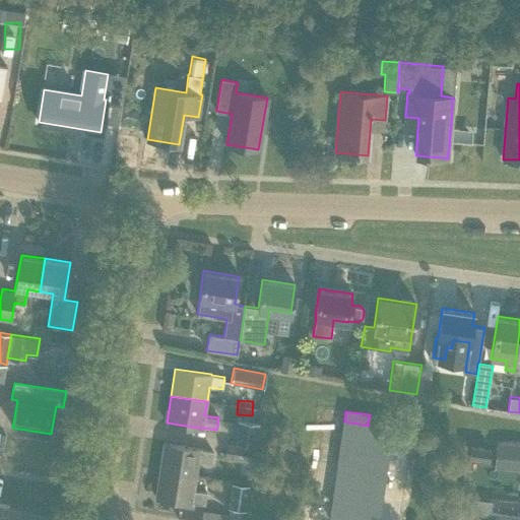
[(368,426),(392,429),(394,417),(370,414),(368,426)]
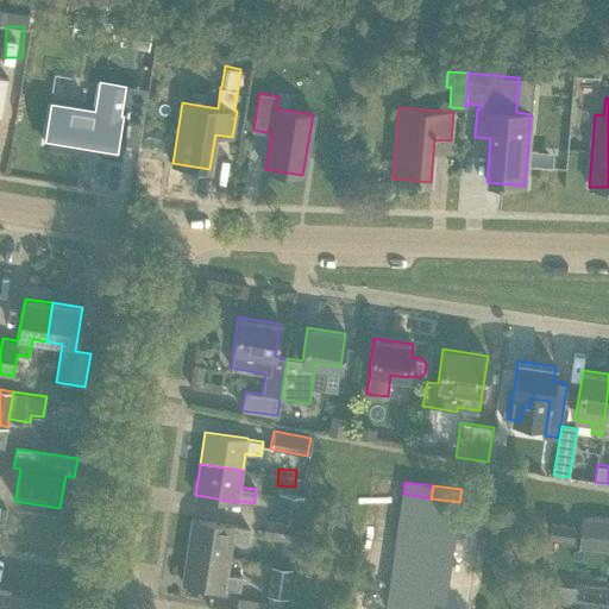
[(278,493),(275,519),(301,522),(305,496),(278,493)]
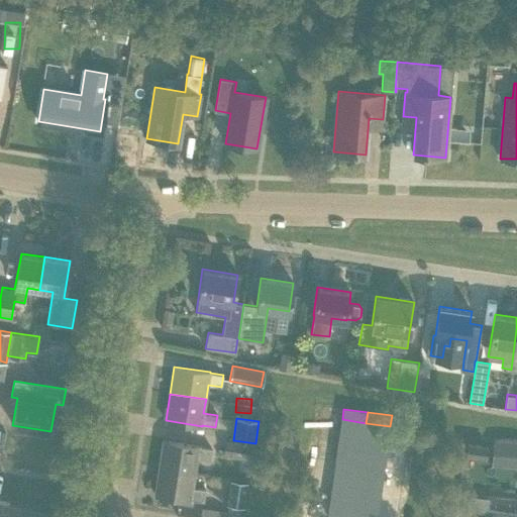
[(342,419),(340,430),(365,433),(366,423),(342,419)]
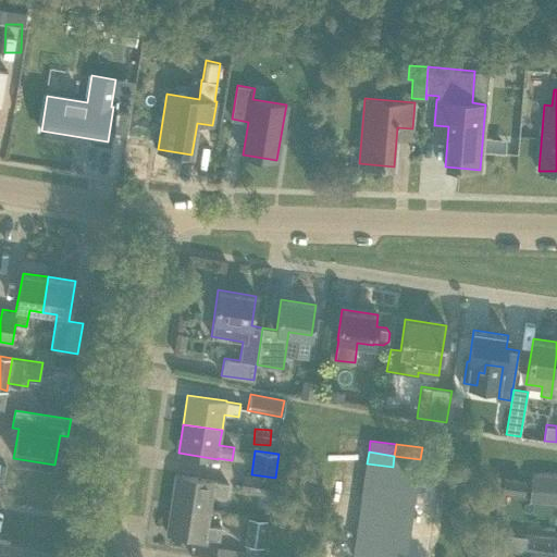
[(393,467),(419,471),(420,459),(394,456),(393,467)]
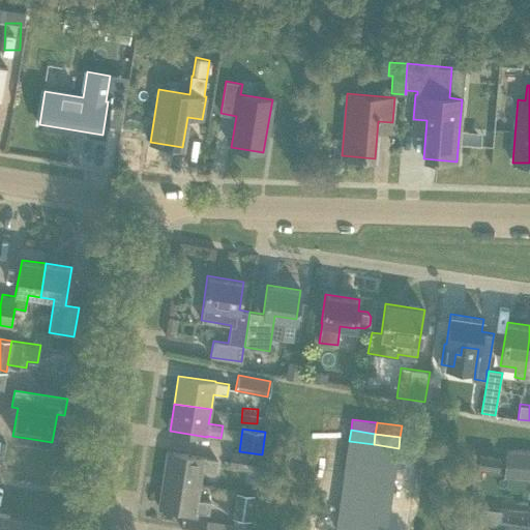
[(349,441),(348,452),(372,455),(374,444),(349,441)]
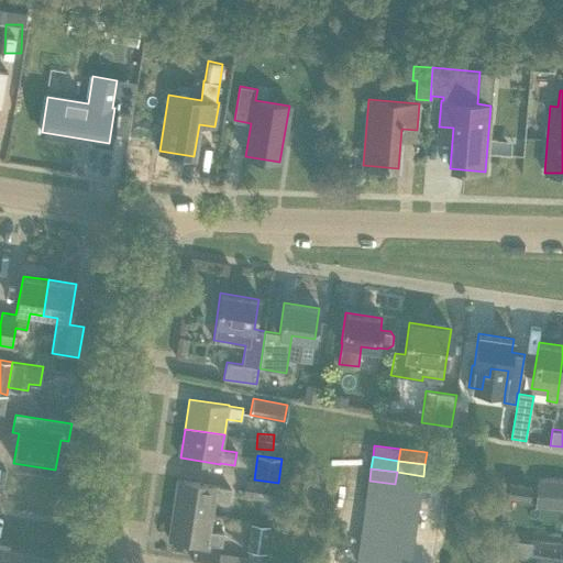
[(395,484),(421,488),(423,476),(397,472),(395,484)]
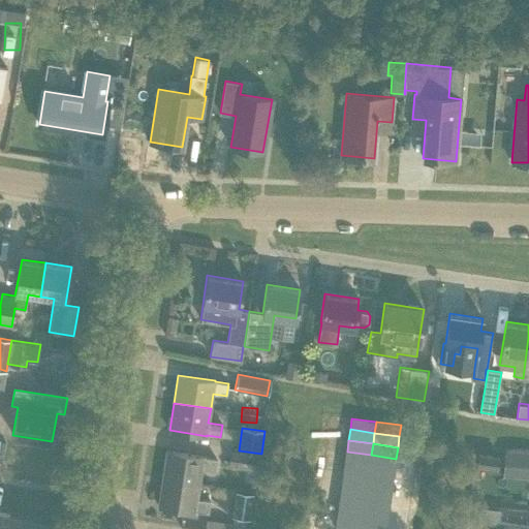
[(166,450),(162,478),(199,484),(201,469),(215,471),(217,459),(204,456),(166,450)]
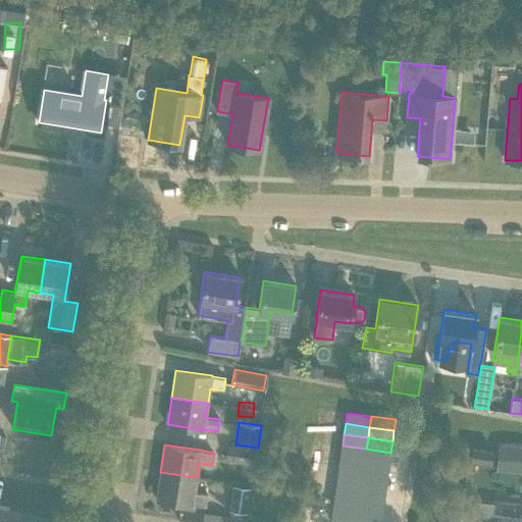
[(521,446),(499,445),(497,469),(521,470),(521,446)]
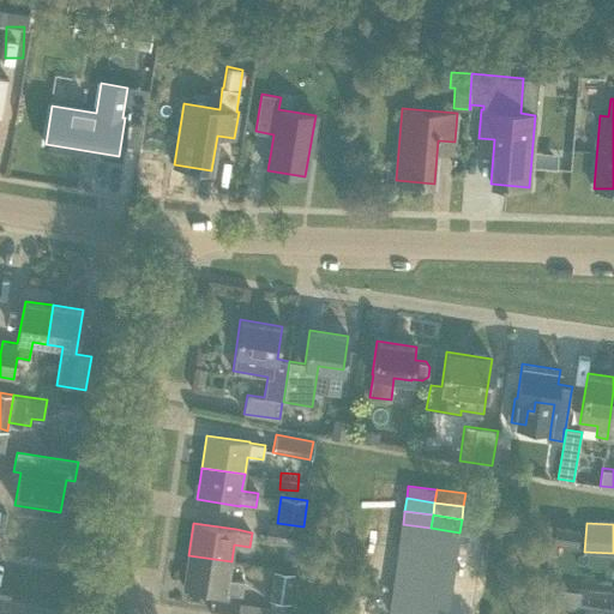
[(304,528),(266,524),(264,541),(301,546),(304,528)]
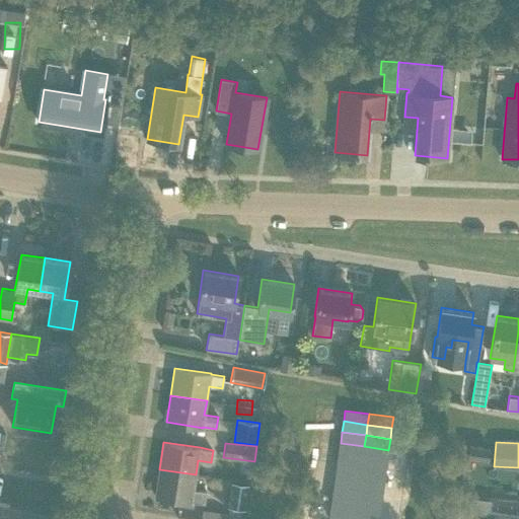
[(341,443),(339,453),(363,457),(364,446),(341,443)]
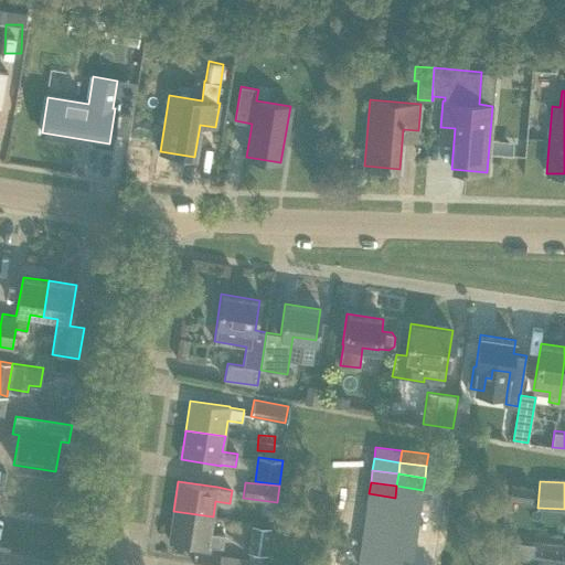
[(395,498),(422,501),(423,490),(396,486),(395,498)]
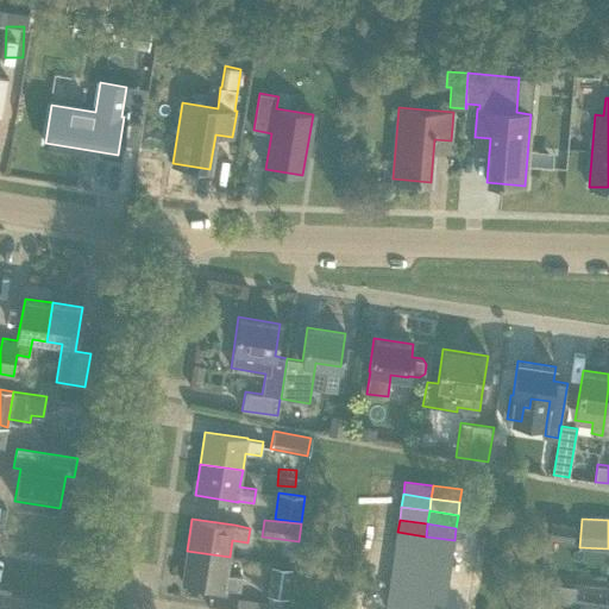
[(573,539),(575,526),(552,523),(551,537),(573,539)]
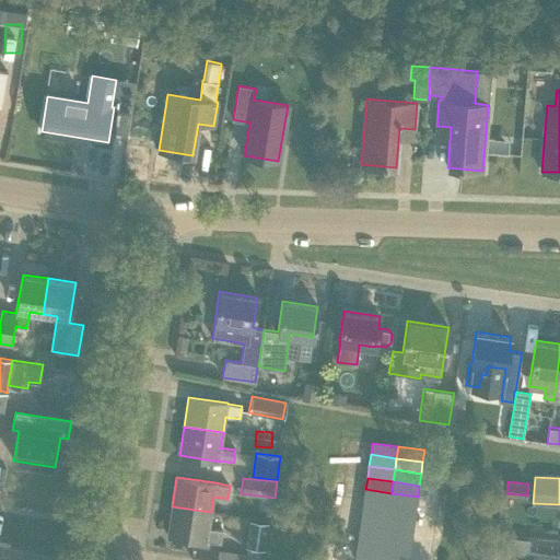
[(365,489),(363,501),(389,505),(392,493),(365,489)]
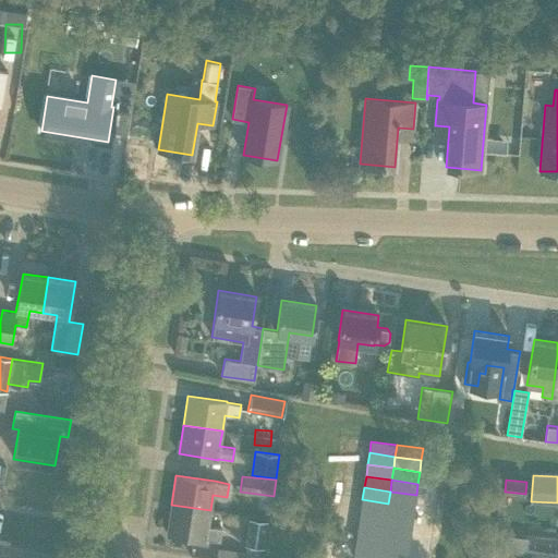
[(388,504),(414,507),(416,495),(390,492),(388,504)]
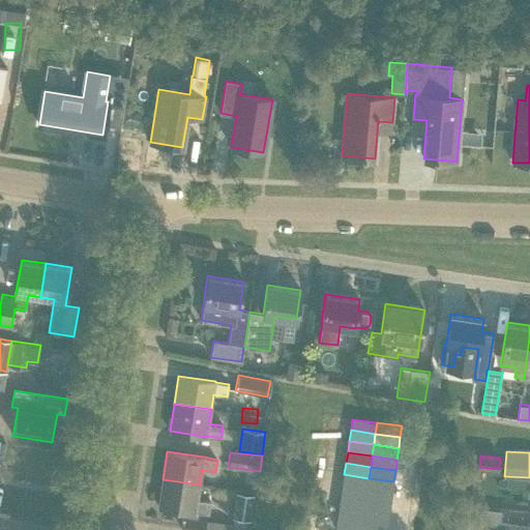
[(344,474),(343,486),(367,489),(369,478),(344,474)]
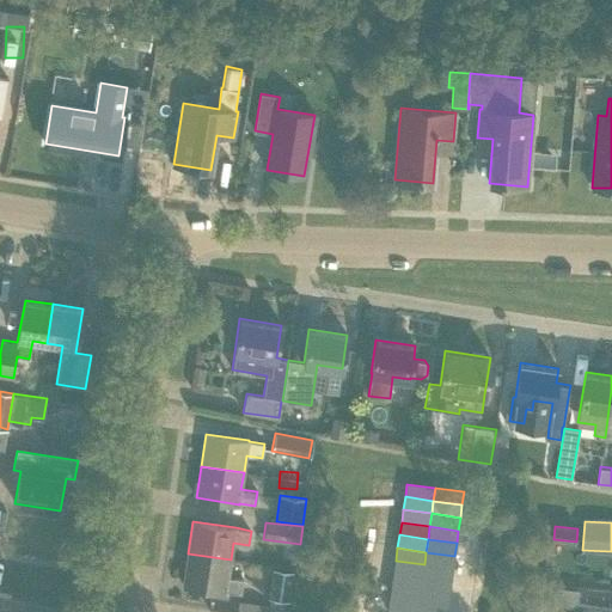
[(424,564),(453,569),(454,556),(426,552),(424,564)]
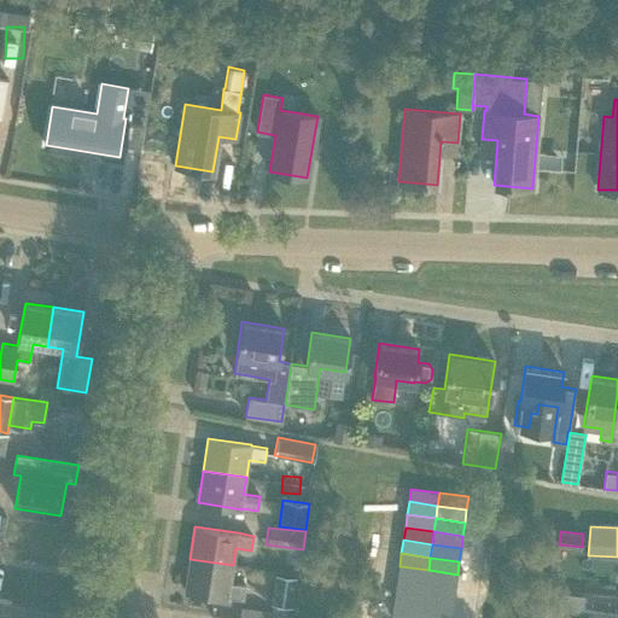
[(229,582),(233,565),(190,559),(185,592),(228,598),(228,596),(244,599),(246,584),(229,582)]
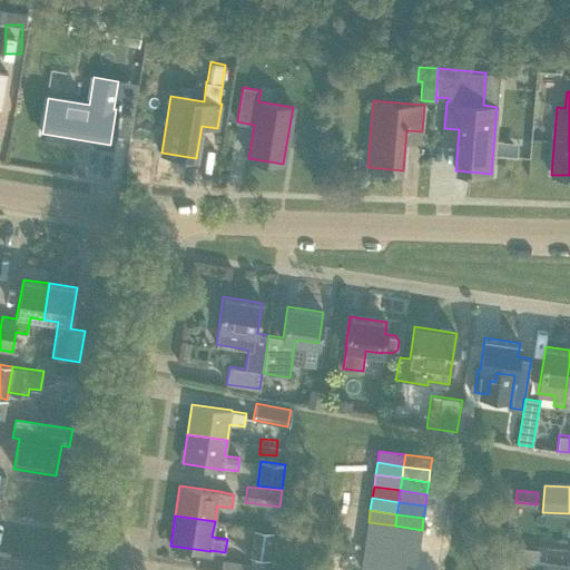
[(369,522),(366,534),(393,538),(395,526),(369,522)]
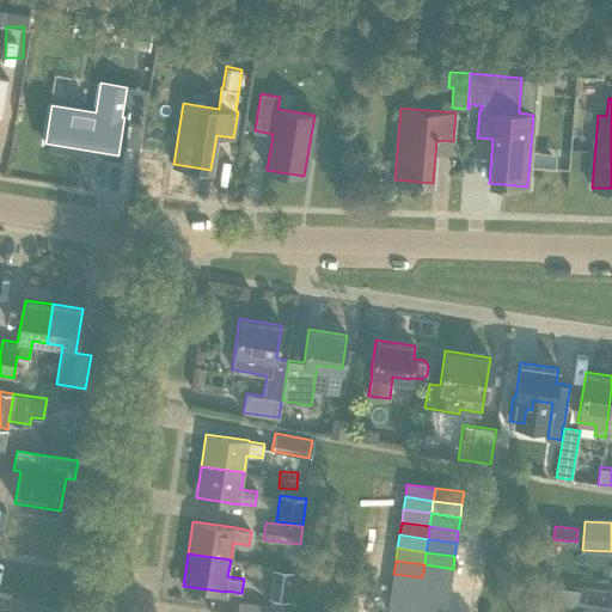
[(422,577),(451,582),(453,569),(424,564),(422,577)]
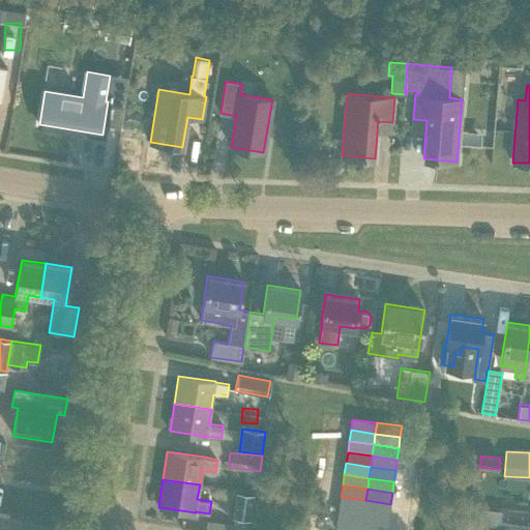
[(254,495),(236,493),(232,518),(251,521),(254,495)]
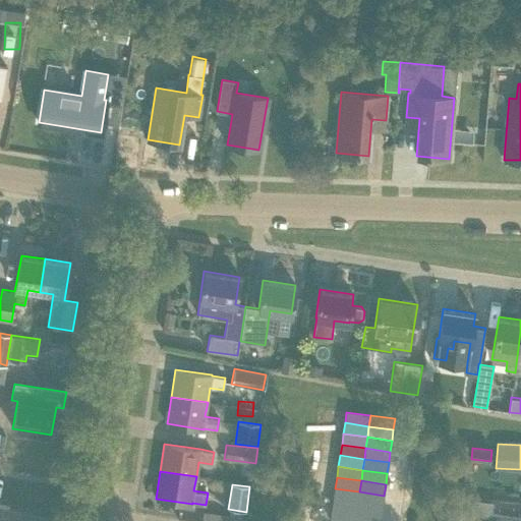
[(335,488),(334,499),(358,503),(359,491),(335,488)]
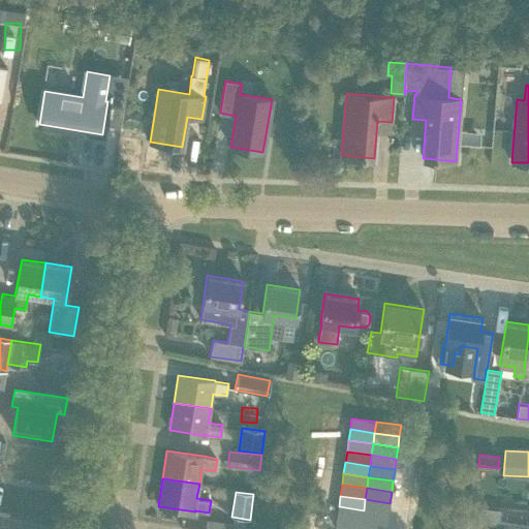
[(364,510),(387,514),(390,503),(365,499),(364,510)]
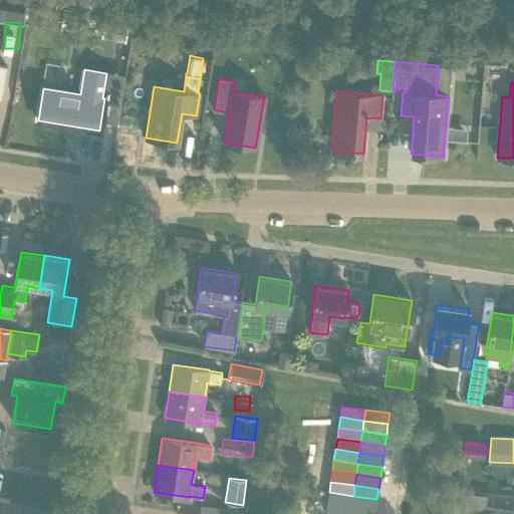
[(487,493),(455,490),(452,513),(465,513),(467,507),(485,509),(487,493)]
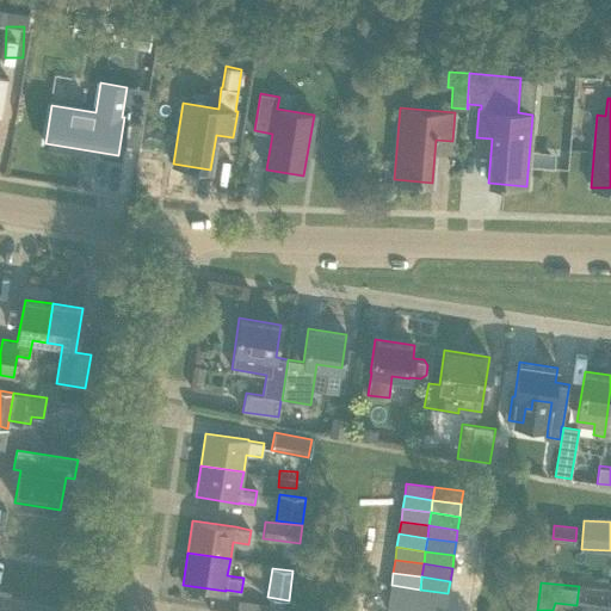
[(389,598),(418,603),(420,590),(392,585),(389,598)]
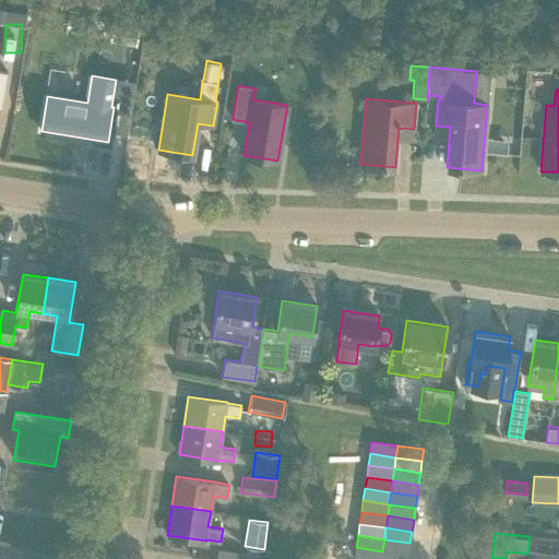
[(382,551),(408,555),(409,543),(384,539),(382,551)]
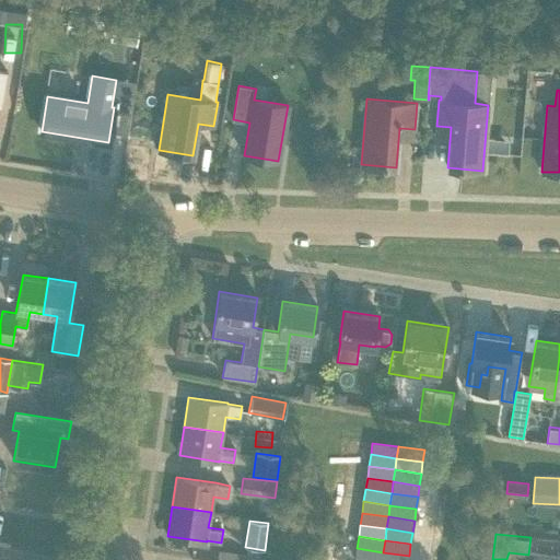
[(382,559),(383,552),(357,548),(354,559),(382,559)]
